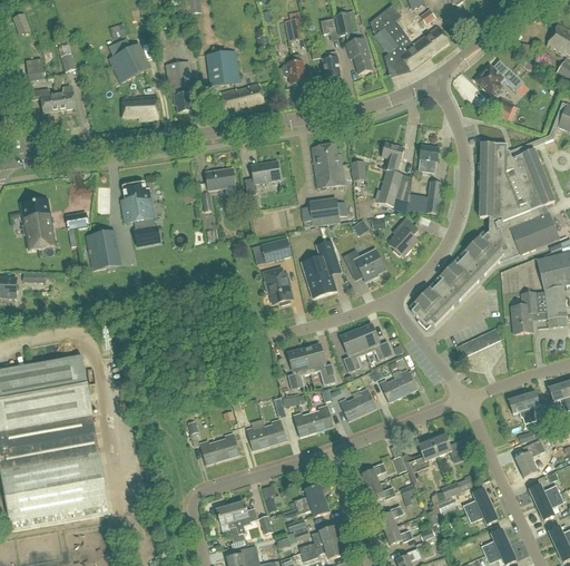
[(189,0),(190,11),(203,11),(202,0),(189,0)]
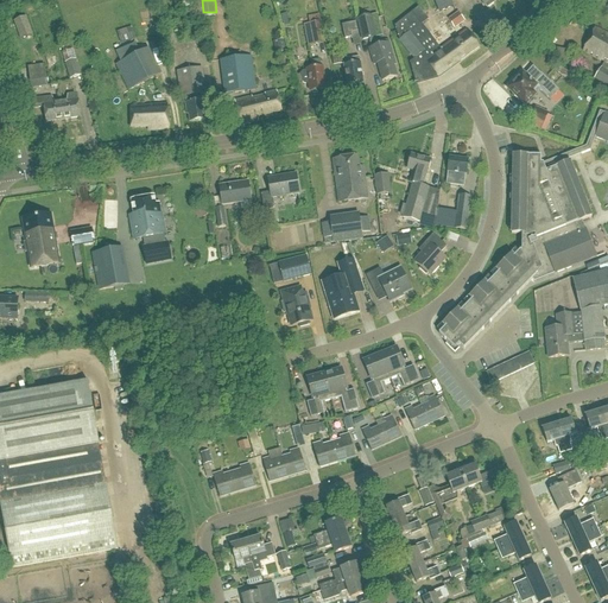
[(429,17),(419,5),(396,23),(401,38),(416,56),(411,61),(416,80),(436,74),(479,43),(467,26),(441,46),(423,21),(429,17)]
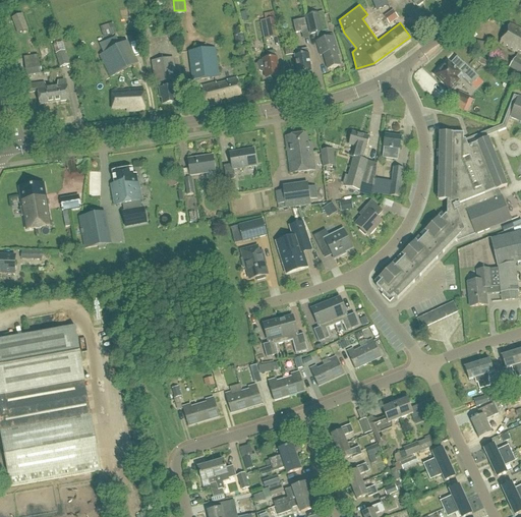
[(399,14),(393,6),(383,13),(384,14),(377,20),(382,27),(399,14)]
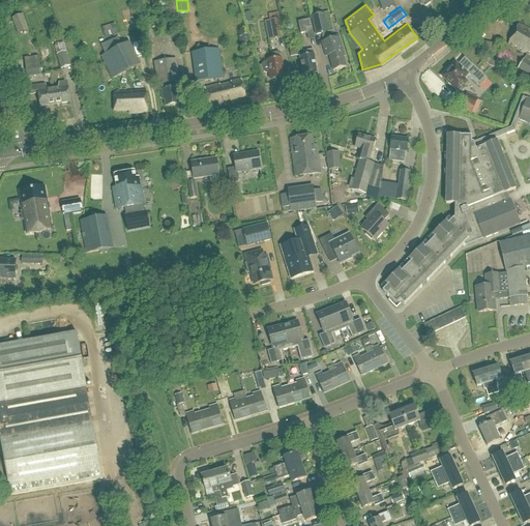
[(284,34),(278,9),(268,11),(269,18),(264,19),(268,37),(284,34)]
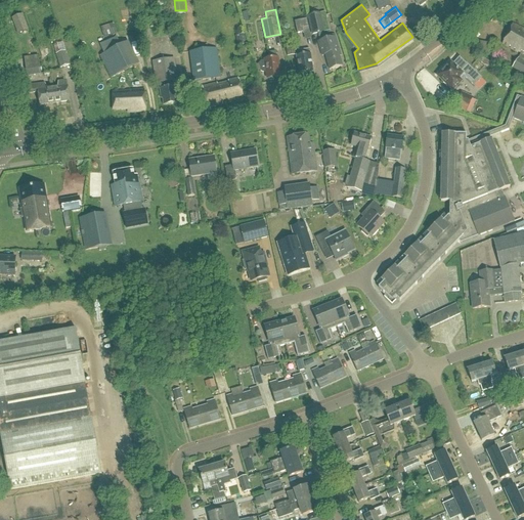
[(318,38),(322,52),(325,51),(330,67),(343,62),(340,52),(342,52),(336,33),(324,36),(322,29),(326,28),(320,9),(307,12),(311,32),(317,30),(320,38),(318,38)]
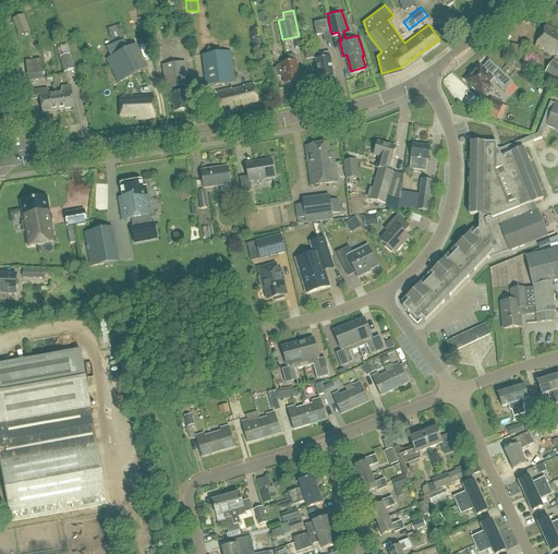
[(397,28),(403,25),(396,14),(390,17),(397,28)]
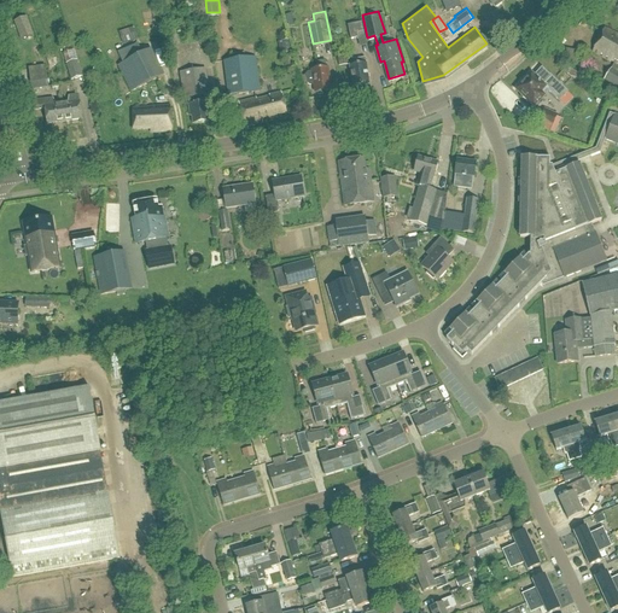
[(363,28),(361,18),(347,22),(350,35),(356,34),(355,29),(363,28)]
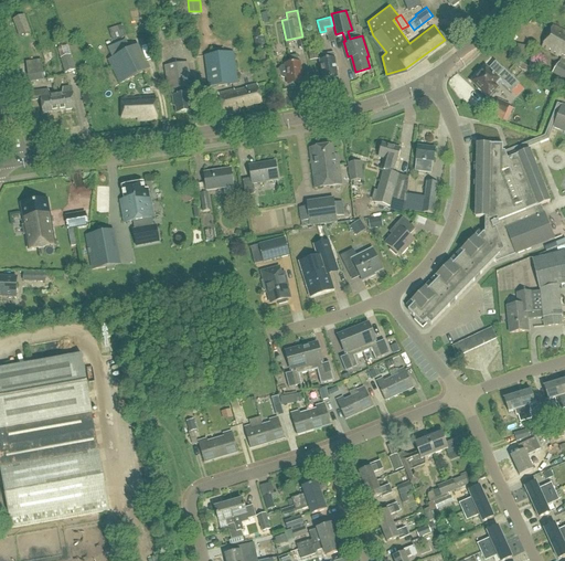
[(564,32),(564,29),(552,22),(541,44),(557,53),(557,52),(562,54),(552,71),(564,78),(564,63),(564,60),(564,33),(564,32)]
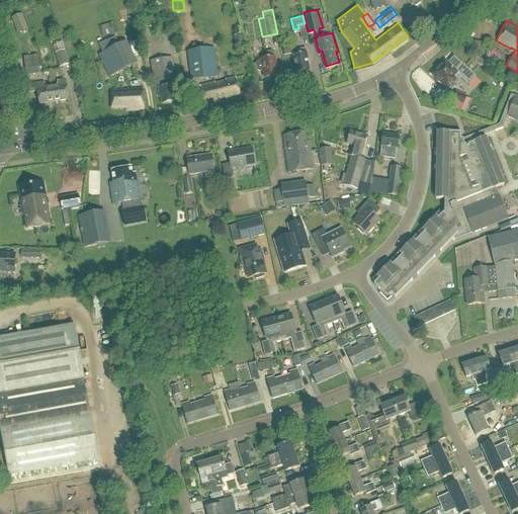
[(114,30),(112,24),(101,28),(103,34),(114,30)]
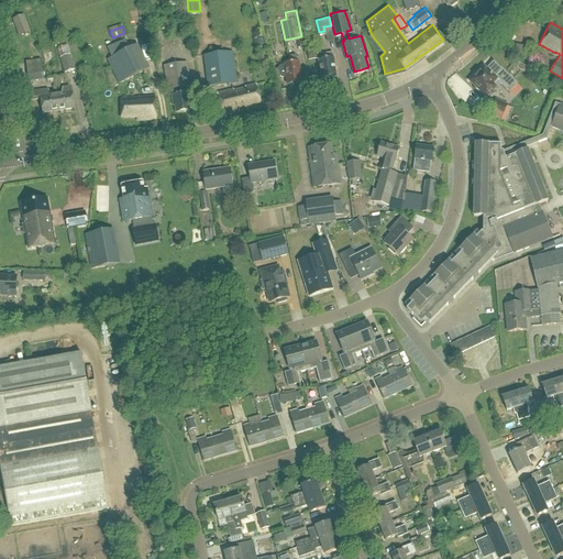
[(265,32),(258,34),(262,43),(268,41),(265,32)]
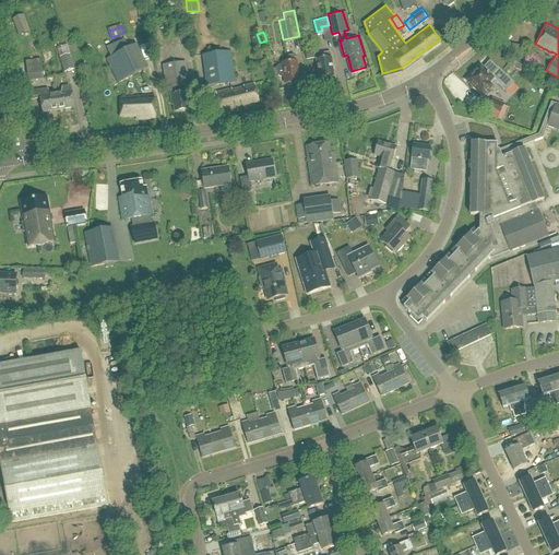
[(128,45),(123,36),(107,45),(111,54),(106,57),(118,80),(149,65),(137,40),(128,45)]
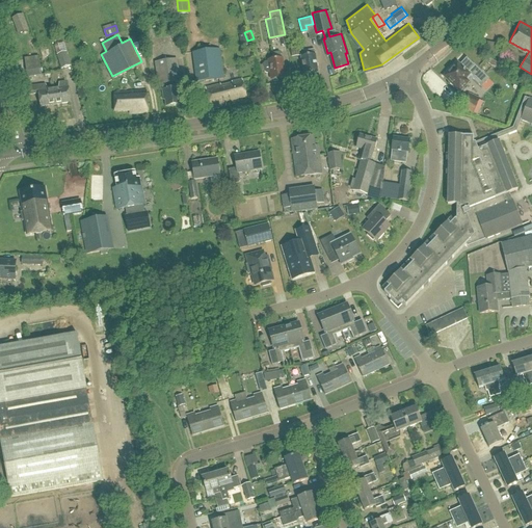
[(299,53),(298,44),(289,46),(290,54),(299,53)]
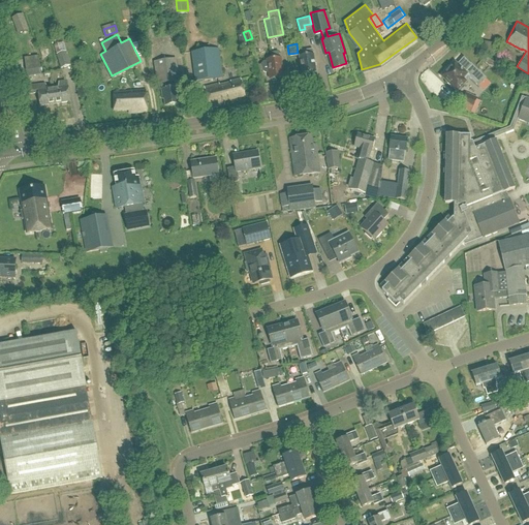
[(222,74),(218,45),(193,50),(197,79),(222,74)]
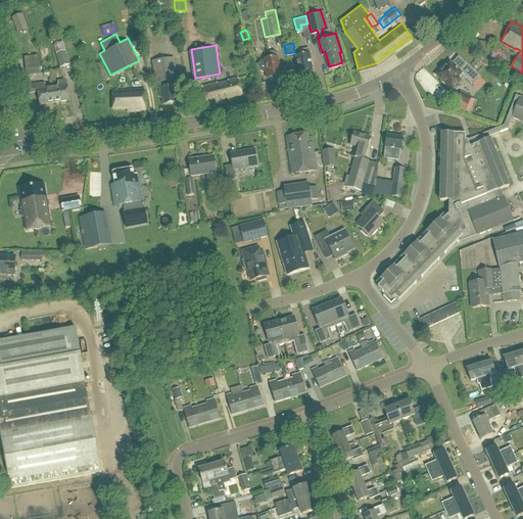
[(310,51),(308,46),(301,47),(302,52),(296,53),(298,71),(313,68),(311,51),(310,51)]
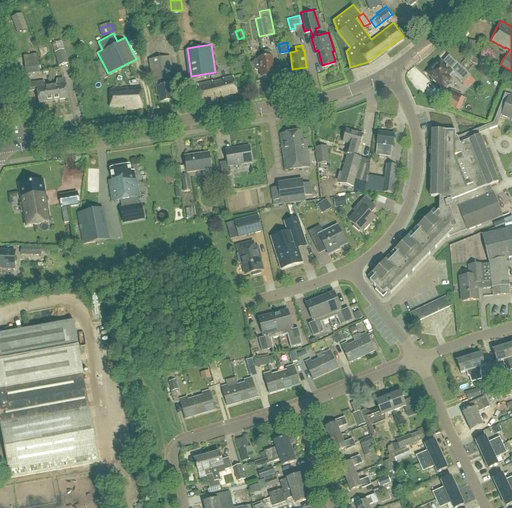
[(68,61),(64,47),(55,50),(59,63),(68,61)]
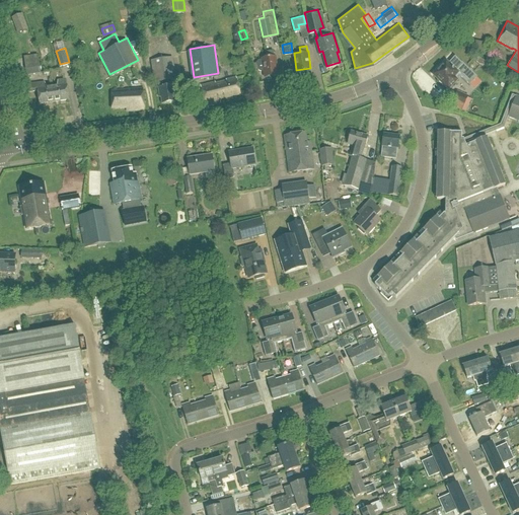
[(274,55),(273,49),(266,50),(267,56),(262,57),(257,58),(255,61),(256,67),(260,69),(264,68),(265,75),(278,73),(275,55),(274,55)]
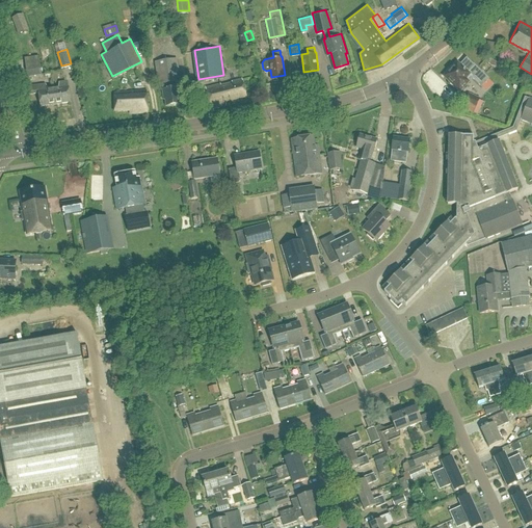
[(42,72),(40,53),(25,55),(27,74),(42,72)]
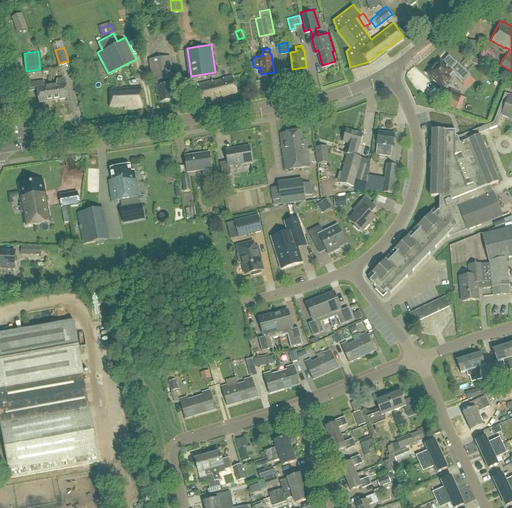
[(173,76),(170,54),(148,57),(152,79),(173,76)]
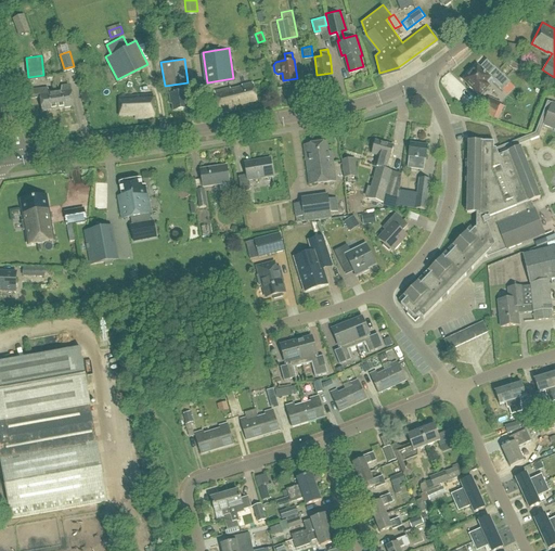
[(494,67),(486,59),(480,65),(477,63),(469,72),(468,71),(464,75),(465,76),(463,78),(479,92),(488,82),(487,81),(490,76),(501,87),(508,79),(495,66),(494,67)]
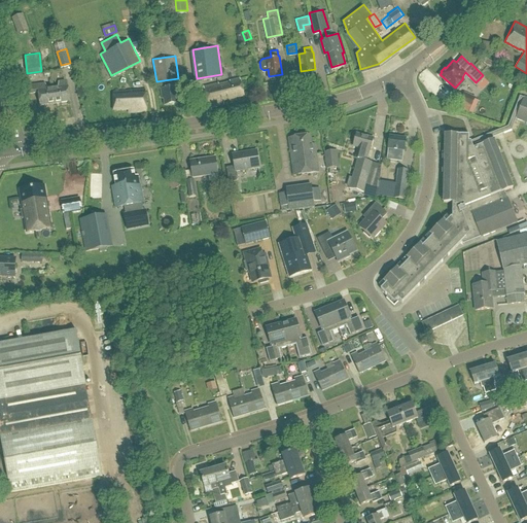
[(244,94),(240,76),(204,84),(208,106),(224,102),(223,98),(244,94)]
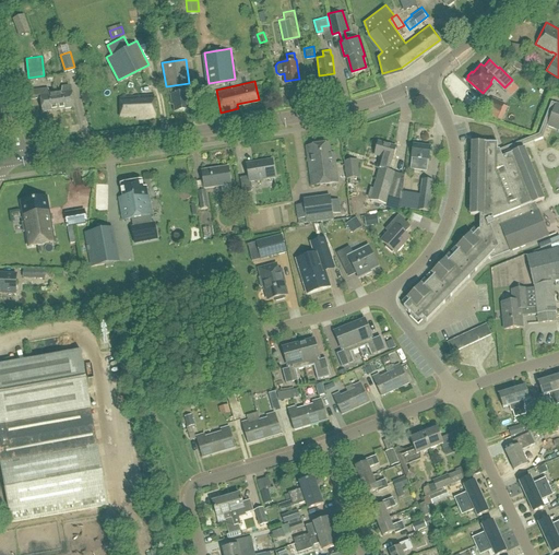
[(61,91),(57,92),(59,107),(74,106),(71,83),(63,84),(61,91)]
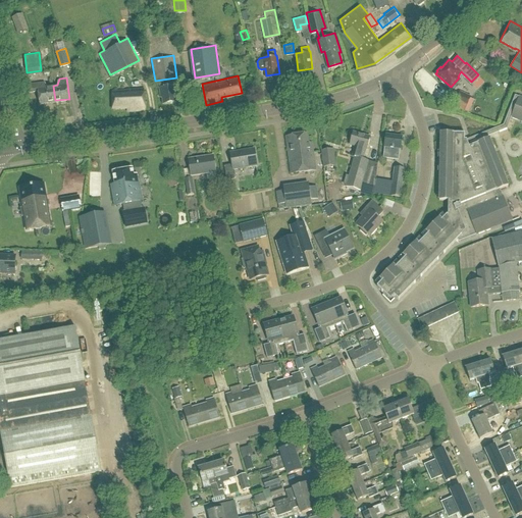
[(40,102),(55,100),(53,86),(48,86),(45,81),(29,83),(30,90),(38,89),(40,102)]
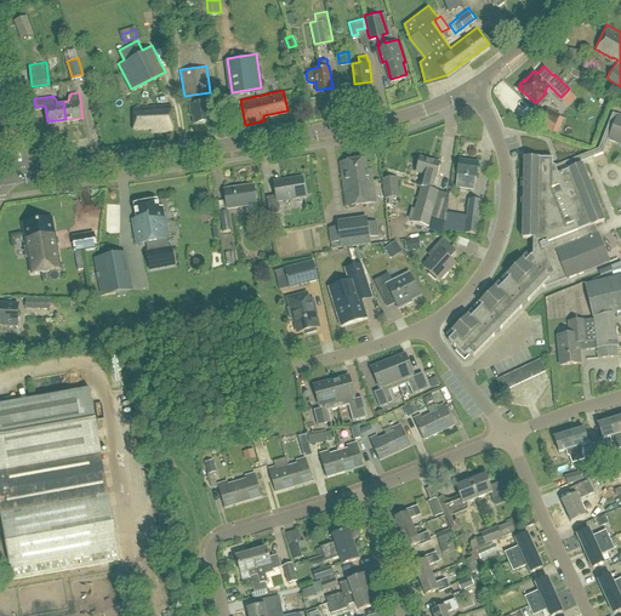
[(208,101),(208,100),(187,102),(189,114),(191,114),(192,121),(210,118),(208,108),(210,107),(209,101),(208,101)]
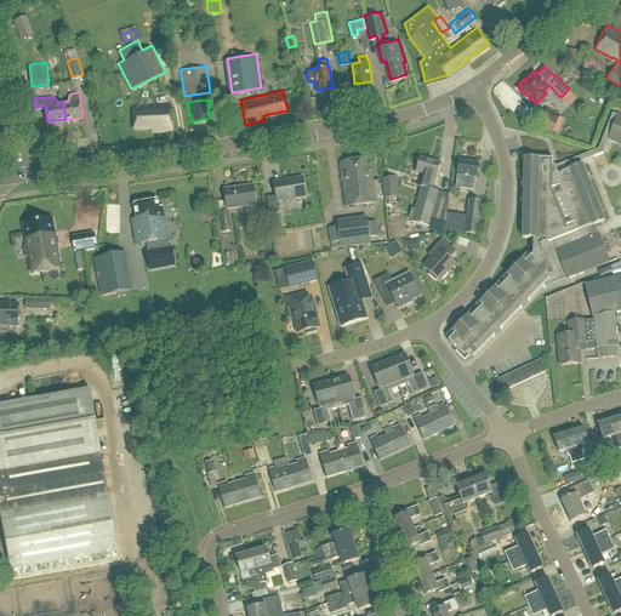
[(171,129),(171,103),(132,106),(132,126),(151,126),(151,130),(171,129)]
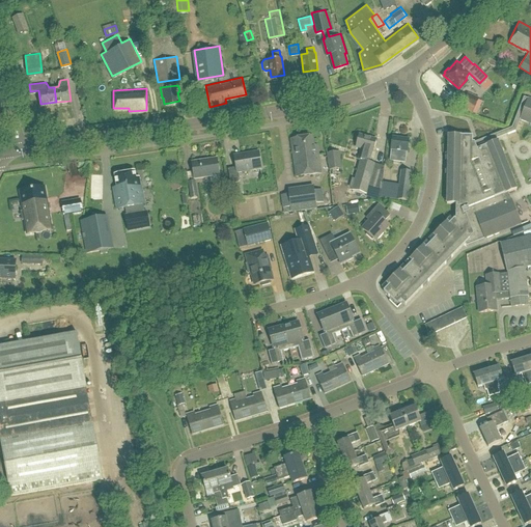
[(479,96),(468,91),(462,105),(471,109),(474,103),(476,104),(479,96)]
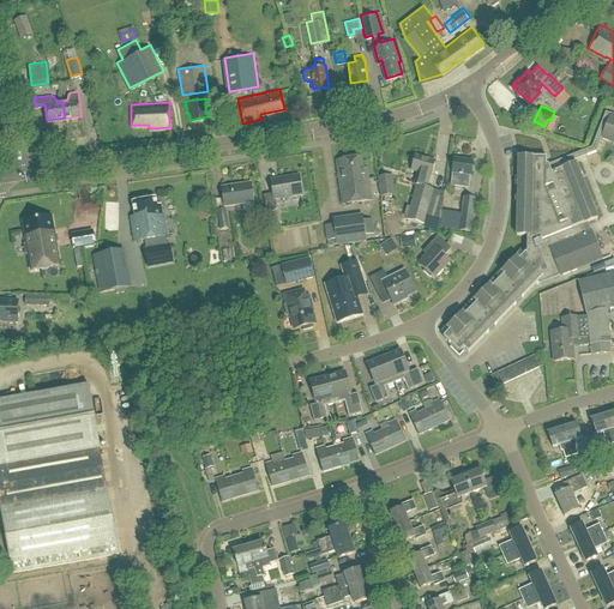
[(597,133),(613,139),(613,110),(607,109),(597,133)]
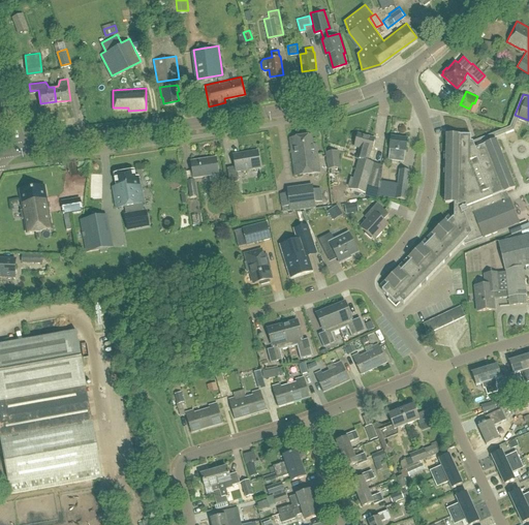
[(483,140),(514,128),(518,116),(515,115),(515,116),(510,125),(480,136),(483,140)]
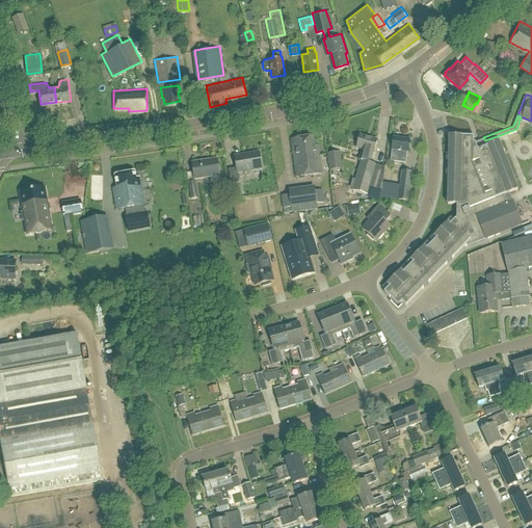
[(353,187),(381,195),(407,199),(411,168),(401,167),(399,183),(382,181),(384,163),(369,159),(372,149),(373,149),(377,136),(360,131),(356,143),(365,146),(362,157),(353,187)]
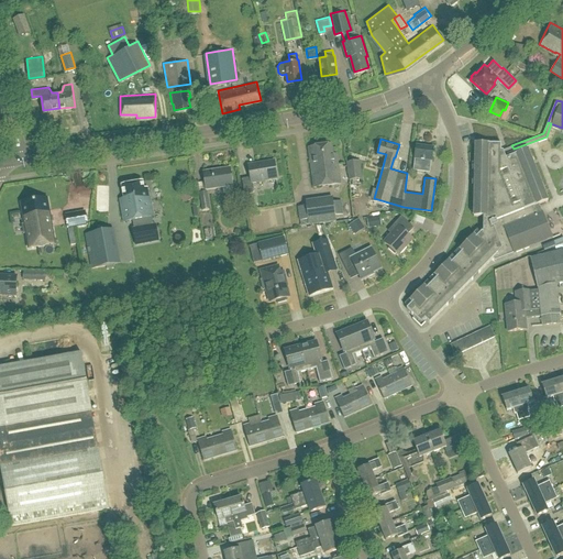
[(515,152),(511,145),(503,149),(500,149),(500,142),(488,141),(475,141),(473,214),(482,214),(482,230),(481,229),(475,234),(472,232),(457,247),(460,249),(450,260),(448,258),(432,272),(435,274),(424,285),(422,283),(408,297),(410,299),(405,305),(412,314),(410,316),(419,325),(426,318),(427,320),(490,256),(493,258),(551,236),(541,210),(538,211),(534,204),(547,198),(527,148),(515,152)]
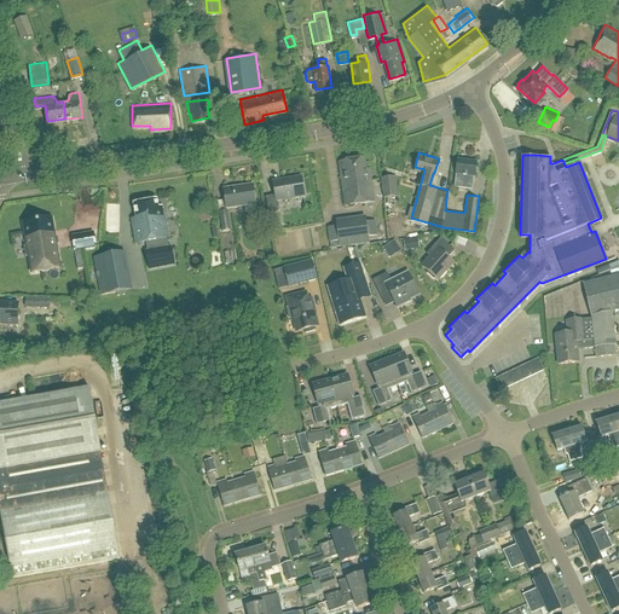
[(365,167),(364,156),(339,160),(345,203),(375,198),(372,178),(370,178),(369,167),(365,167)]
